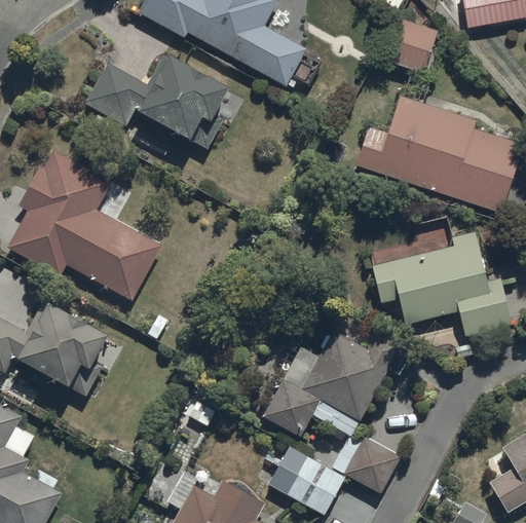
[(144,0),(138,11),(186,38),(188,33),(287,87),(292,76),(307,84),(318,64),(303,55),(306,48),(265,26),(278,0),(144,0)]
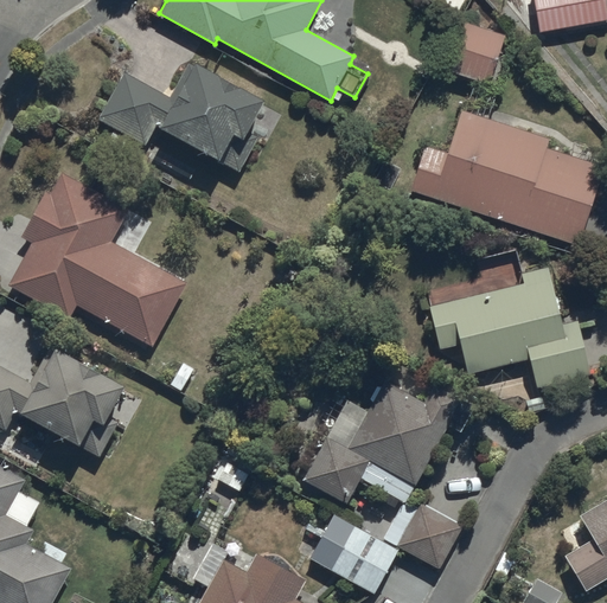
[(535,0),(540,31),(606,19),(606,15),(604,0),(535,0)]
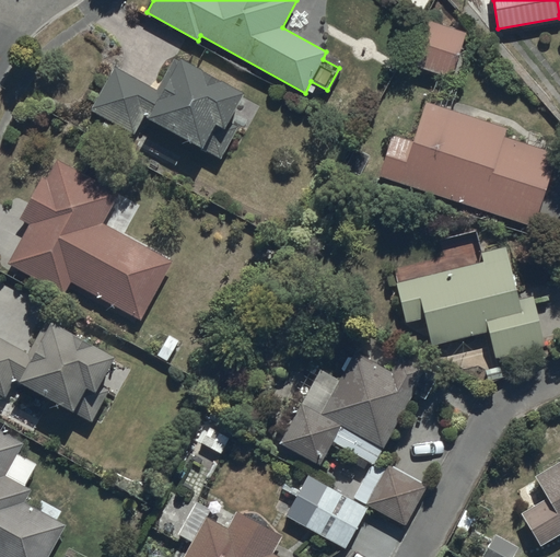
[(452,78),(465,32),(428,21),(415,67),(452,78)]
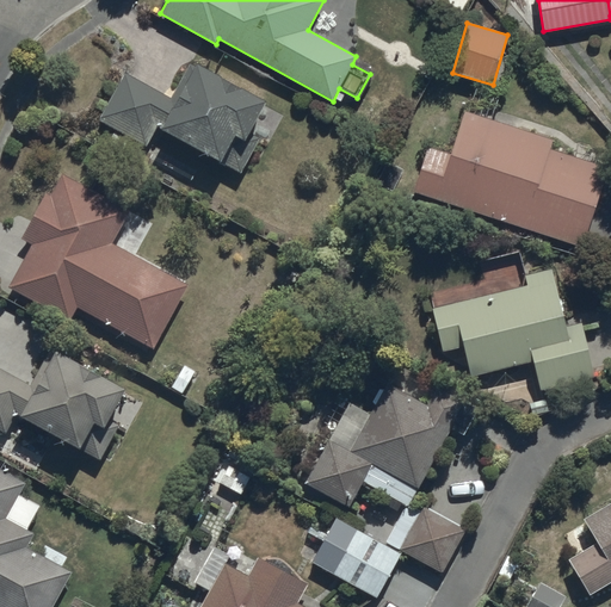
[(171,98),(125,73),(100,119),(148,146),(156,129),(241,174),(255,147),(248,143),(269,105),(190,62),(171,98)]
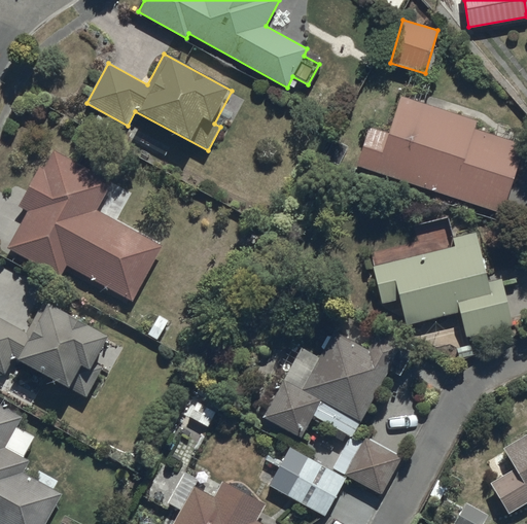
[(370,126),(357,166),(501,212),(523,143),(513,140),(514,136),(496,131),(495,136),(475,129),(478,120),(402,96),(391,133),(370,126)]
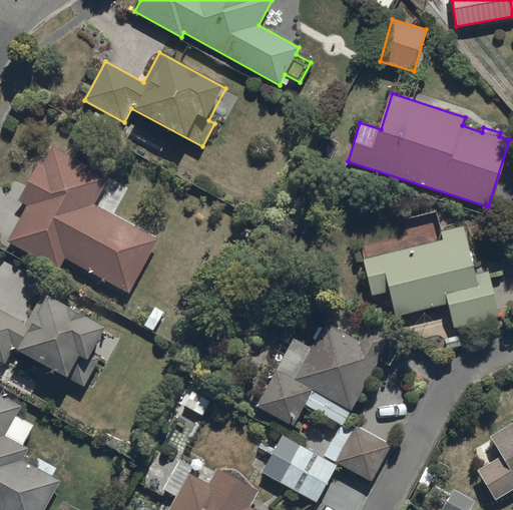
[(108,177),(50,147),(41,165),(35,163),(16,201),(26,205),(6,243),(59,271),(65,260),(131,294),(159,238),(94,204),(108,177)]
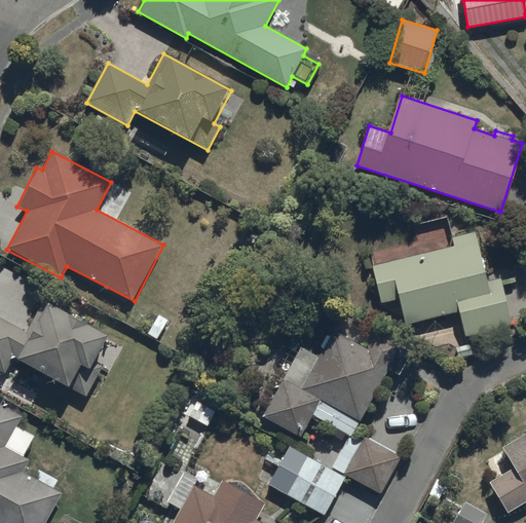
[(454,248),(372,265),(379,303),(399,299),(404,325),(460,312),(465,336),(511,326),(499,275),(485,278),(475,232),(451,237),(454,248)]
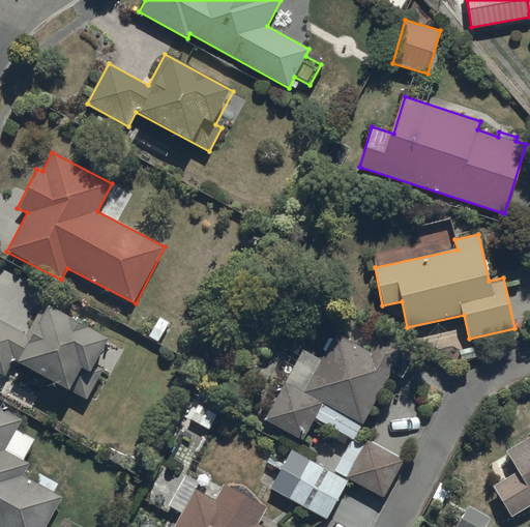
[(0,319),(0,371),(6,375),(13,360),(86,401),(97,379),(90,375),(108,342),(42,305),(27,334),(0,319)]
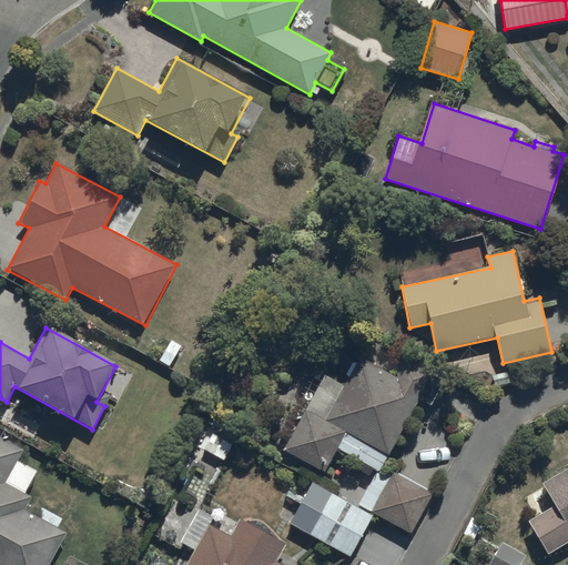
[(433,493),(381,464),(416,399),(430,406),(443,384),(428,376),(429,374),(406,361),(397,377),(358,356),(343,385),(324,375),(283,451),(324,473),(337,447),(378,470),(358,504),(411,534),(433,493)]
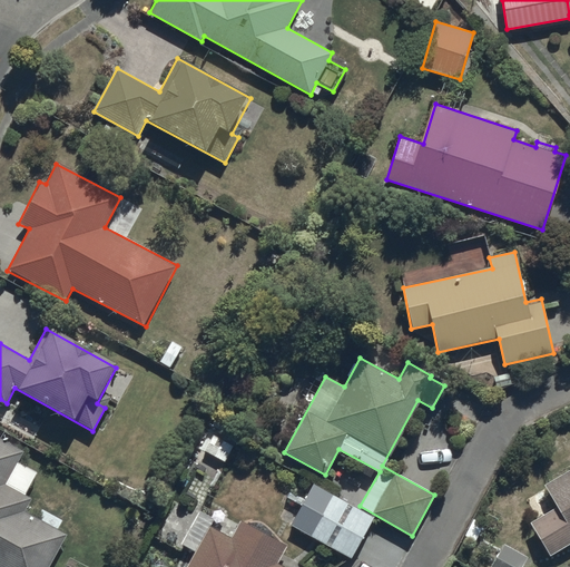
[(0,566),(48,566),(66,535),(23,512),(31,498),(25,494),(35,475),(16,463),(22,451),(0,439),(0,566)]
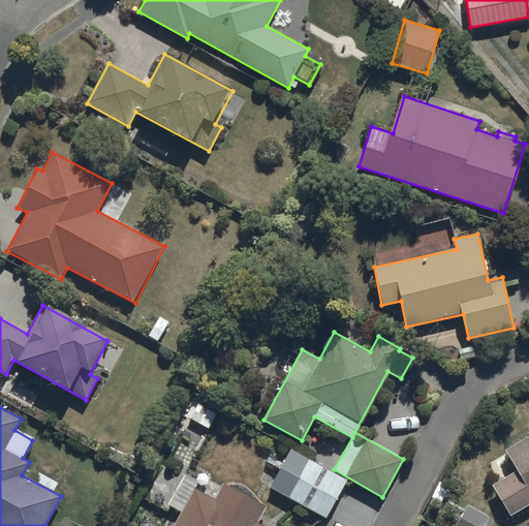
[(492,486),(510,517),(528,505),(528,437),(504,452),(516,470),(492,486)]
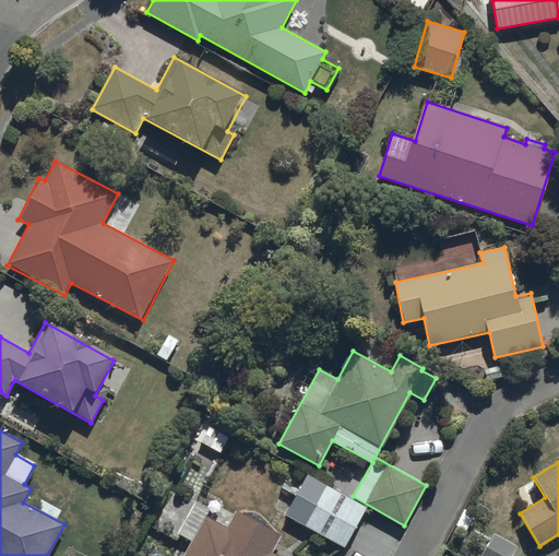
[(309,473),(286,513),(345,547),(368,508),(309,473)]
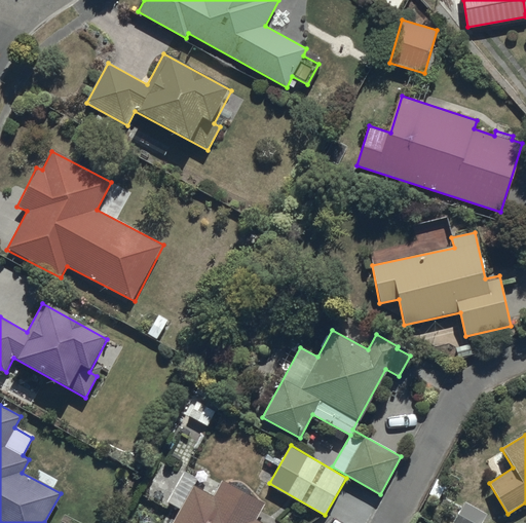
[(192,486),(172,522),(262,522),(256,519),(264,503),(222,480),(212,497),(192,486)]
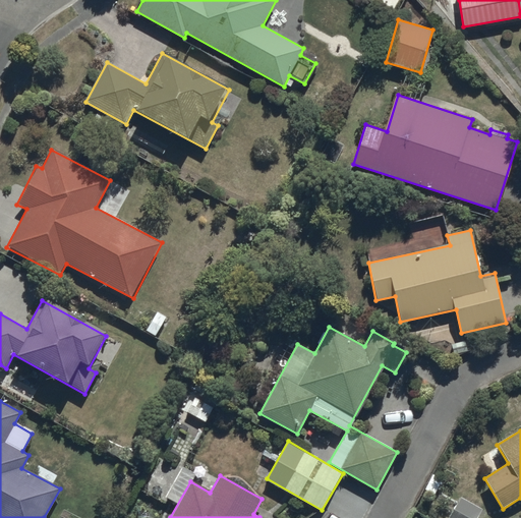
[(477,517),(482,509),(461,497),(449,517),(477,517)]
